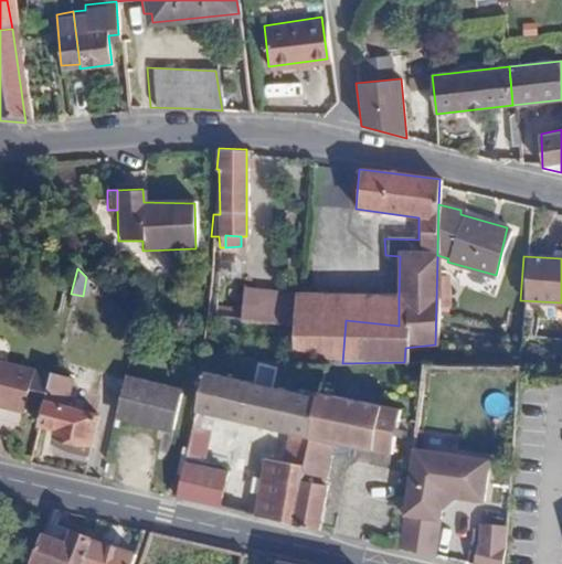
[(292,325),(293,296),(293,294),(237,291),(237,321),(292,325)]
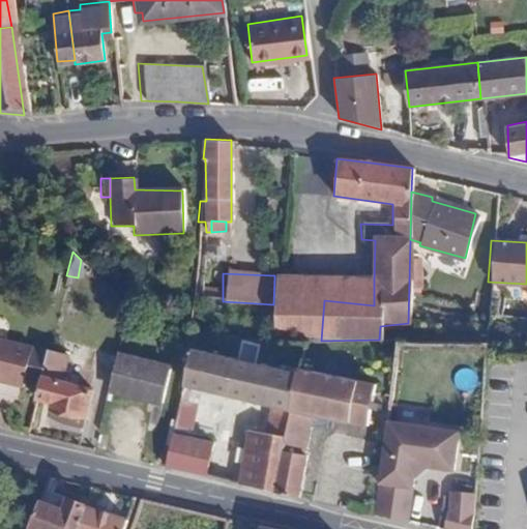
[(374,305),(374,281),(274,277),(273,304),(270,341),(302,342),(302,343),(321,341),(324,300),(374,305)]
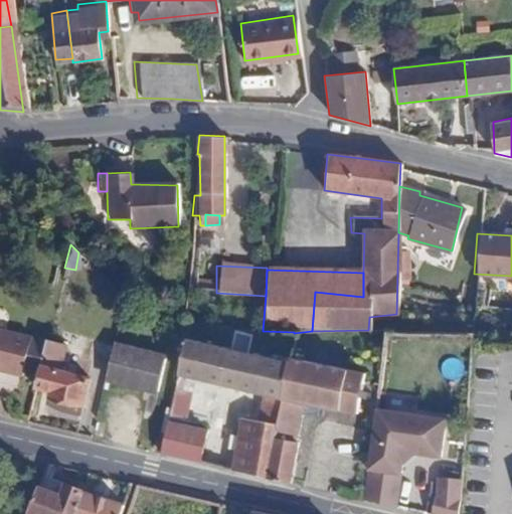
[(30,336),(0,328),(0,368),(20,373),(30,336)]
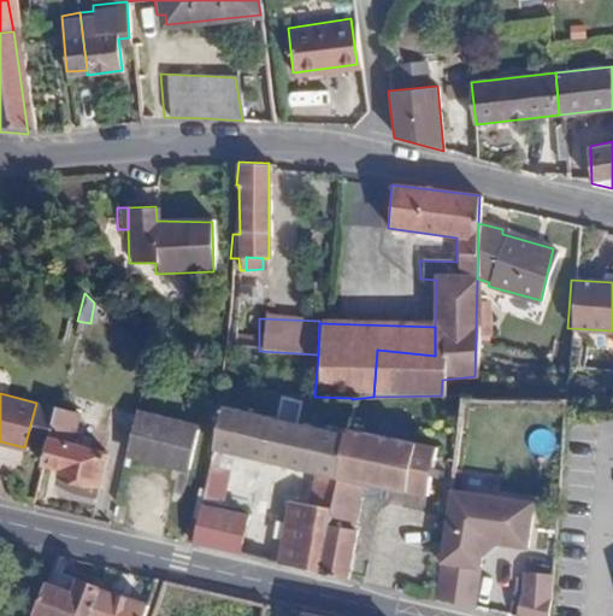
[(340,459),(345,433),(222,406),(212,446),(326,473),(323,487),(326,488),(325,498),(326,499),(326,505),(290,499),(287,520),(326,528),(340,459)]
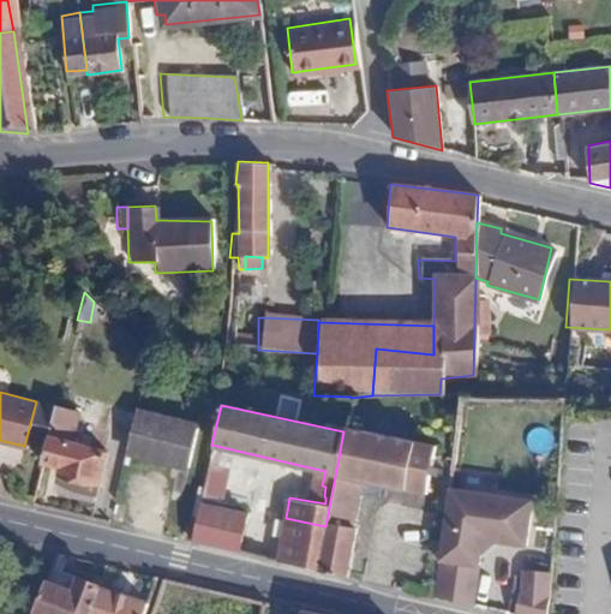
[(57,406),(42,462),(73,469),(71,477),(99,483),(106,451),(85,446),(88,434),(65,429),(70,409),(57,406)]
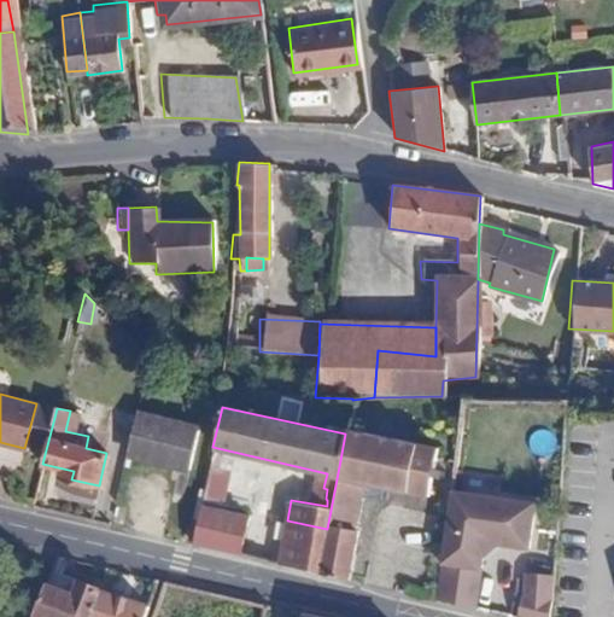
[(197,432),(136,418),(127,455),(188,470),(197,432)]
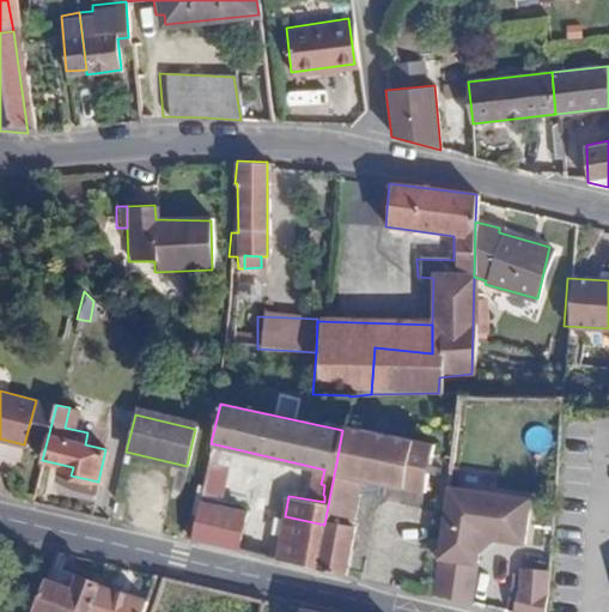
[(349,525),(358,477),(424,491),(433,446),(343,426),(342,430),(338,456),(324,525),(316,569),(343,575),(352,526),(349,525)]
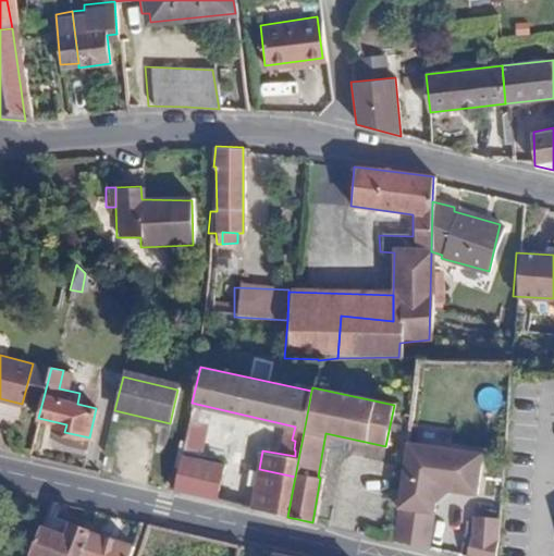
[(325,433),(323,446),(345,449),(347,439),(325,433)]
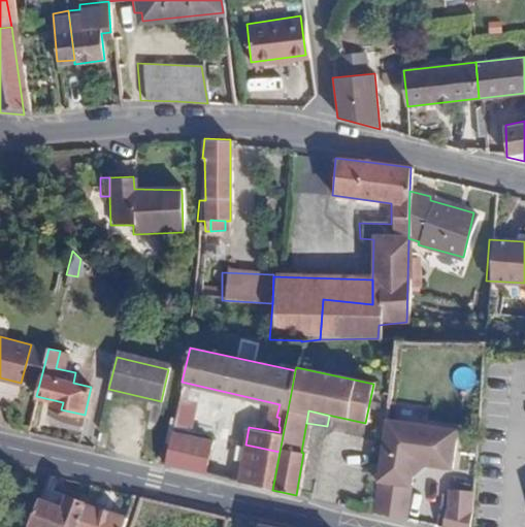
[(173,420),(168,418),(162,443),(168,446),(170,433),(173,420)]
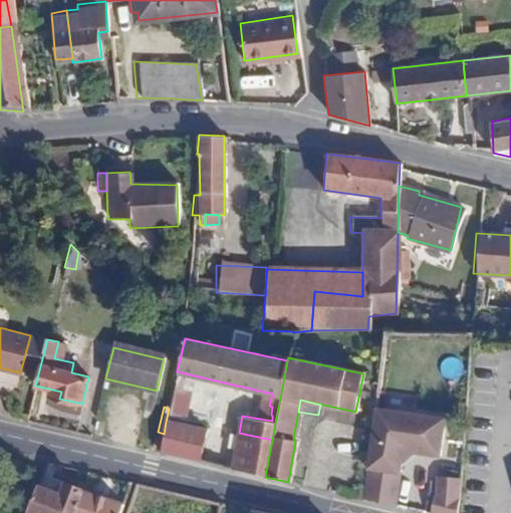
[(434,454),(440,418),(372,409),(363,467),(396,471),(397,462),(410,451),(434,454)]
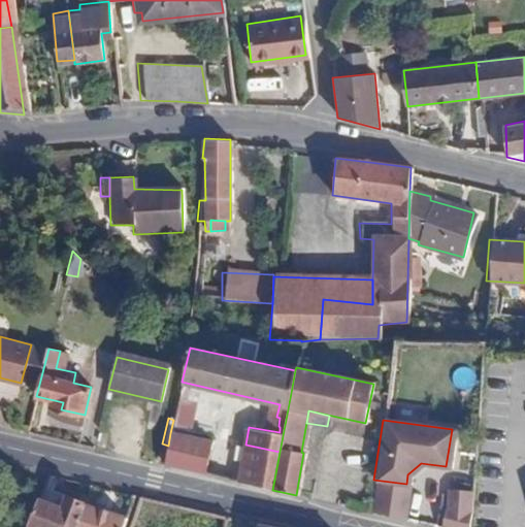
[(168,446),(164,465),(202,473),(208,441),(170,433),(168,446)]
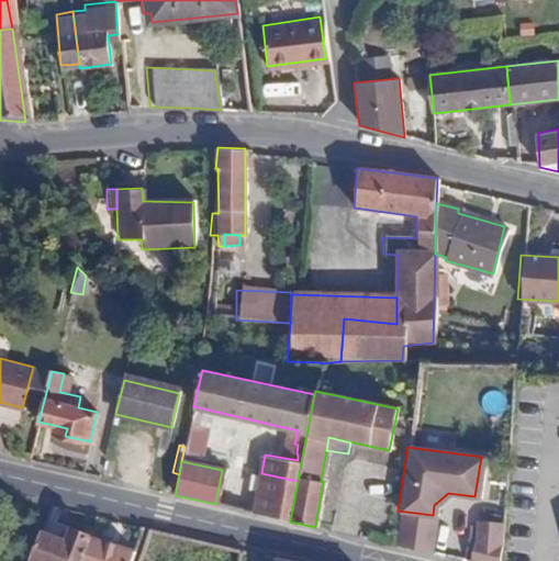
[(253,513),(290,522),(298,481),(261,473),(253,513)]
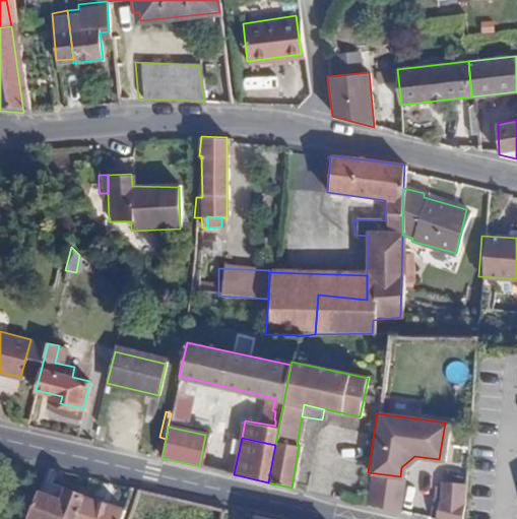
[(400,477),(368,473),(364,504),(395,511),(400,477)]
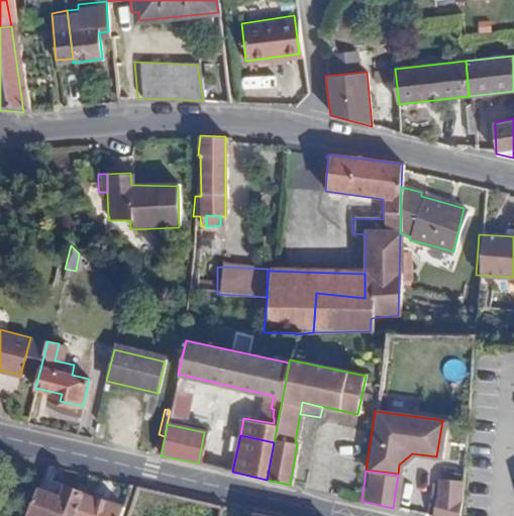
[(437,496),(436,498),(458,502),(460,481),(437,478),(437,496)]
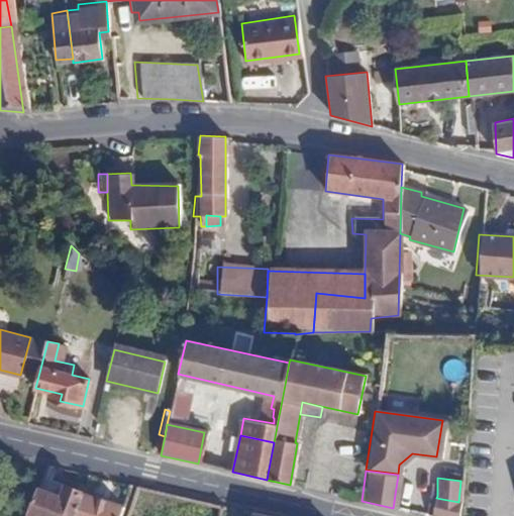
[(321,492),(332,494),(333,487),(323,485),(321,492)]
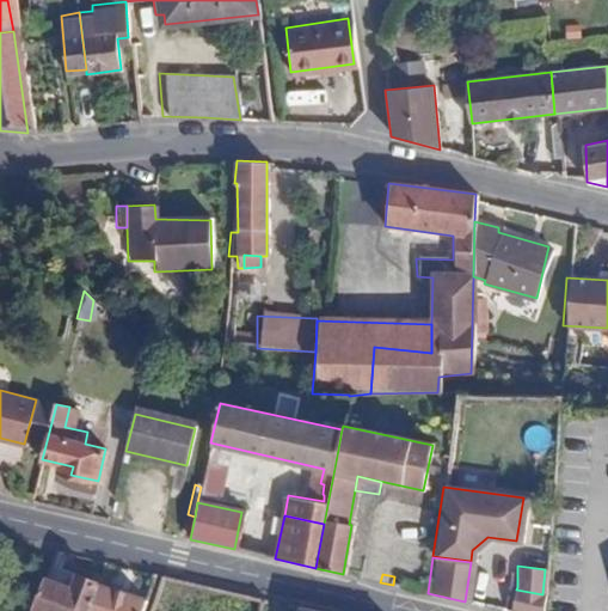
[(43,579),(31,609),(35,610),(85,610),(86,610),(96,585),(97,582),(77,575),(71,590),(43,579)]
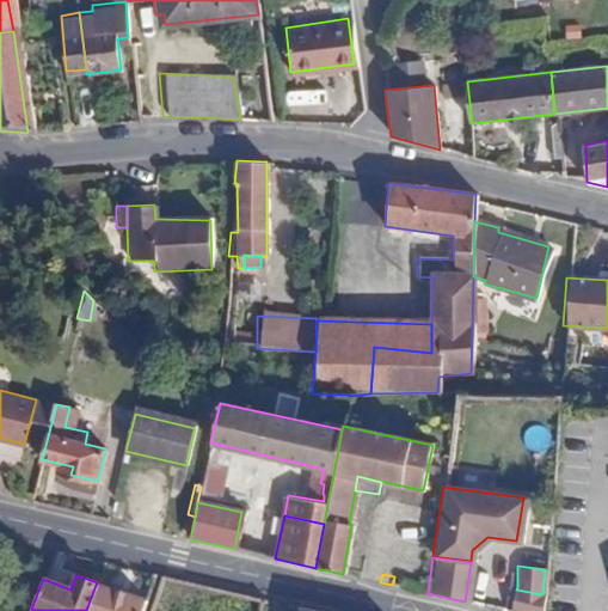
[(140,610),(143,602),(96,585),(86,610),(85,610),(140,610)]
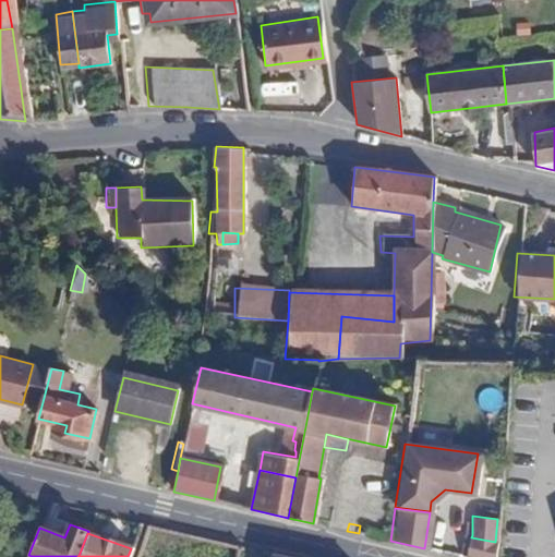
[(493,556),(495,542),(471,537),(470,536),(465,556),(493,556)]
